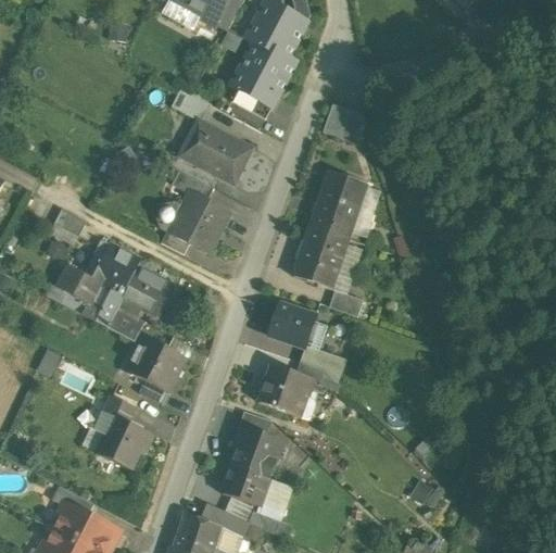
[(178,0),(200,12),(197,16),(214,25),(227,0),(178,0)]
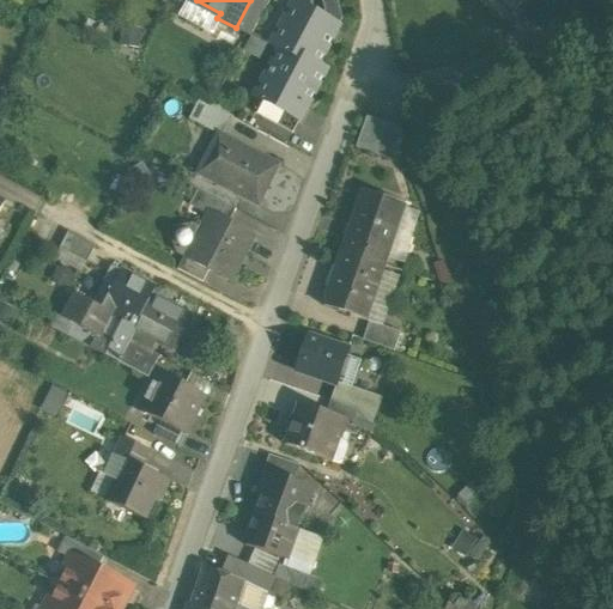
[(250,0),(237,26),(250,34),(267,1),(265,0),(250,0)]
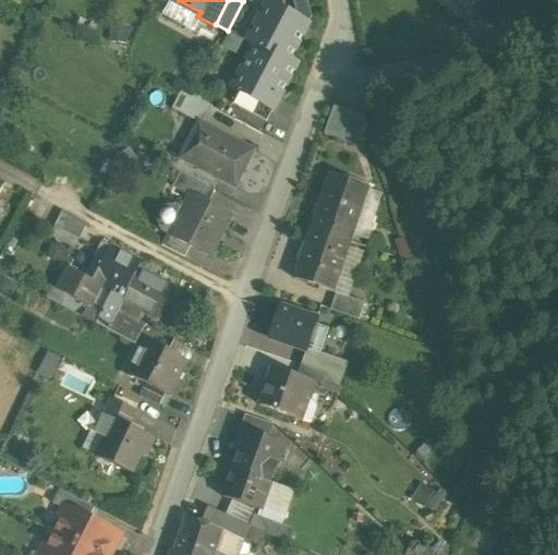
[(292,0),(295,8),(292,14),(307,23),(312,15),(306,0),(292,0)]
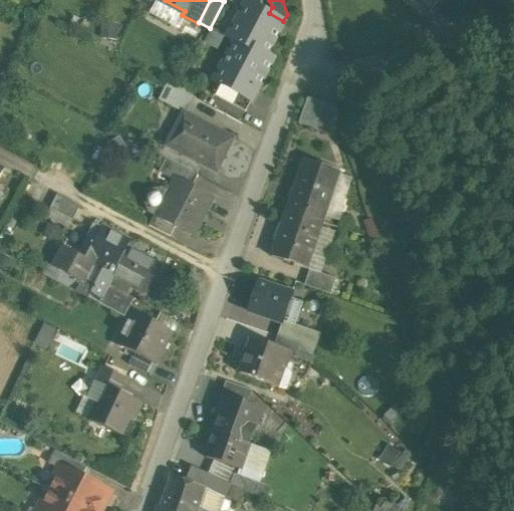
[(418,0),(441,14),(449,0),(418,0)]
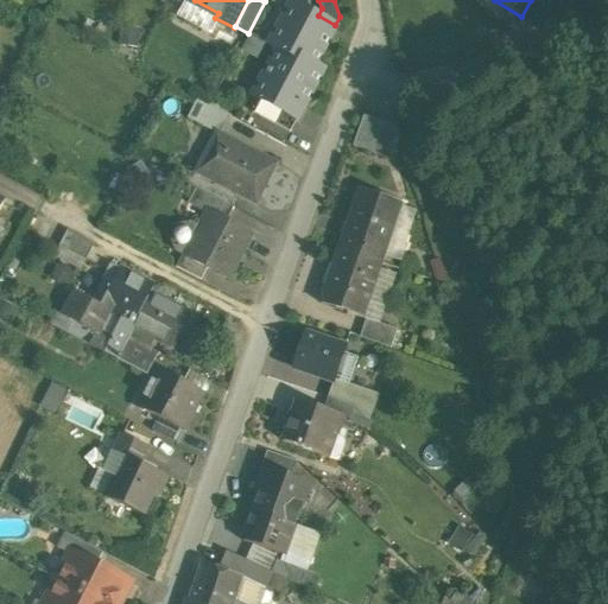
[(318,16),(291,1),(270,42),(278,46),(279,45),(314,64),(315,63),(335,25),(318,16)]
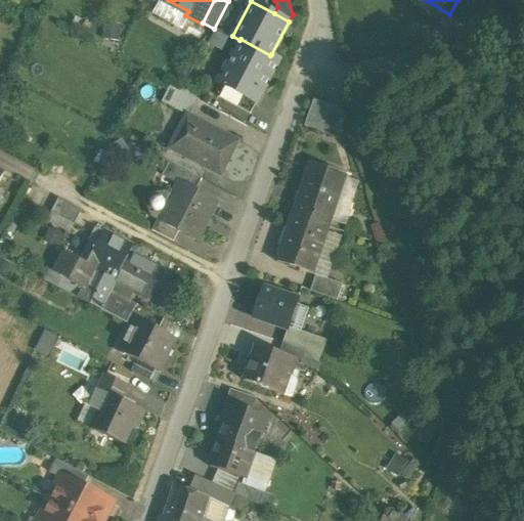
[(270,55),(241,39),(239,40),(218,81),(223,84),(256,101),(278,58),(271,54),(270,55)]
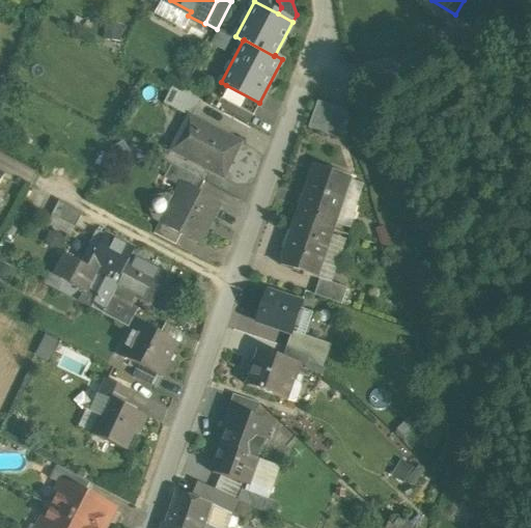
[(201,100),(172,84),(163,102),(189,116),(189,115),(192,117),(201,100)]
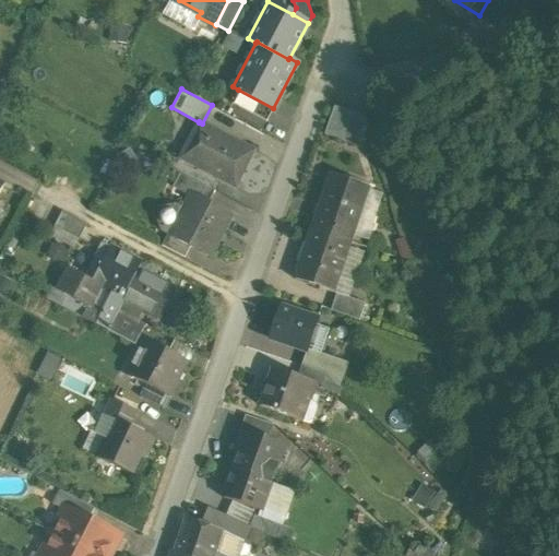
[(273,108),(238,90),(232,101),(266,119),(273,108)]
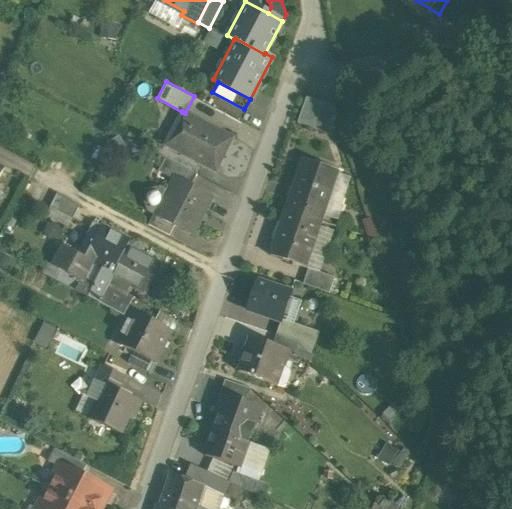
[(334,105),(306,96),(297,121),(330,133),(336,113),(334,105)]
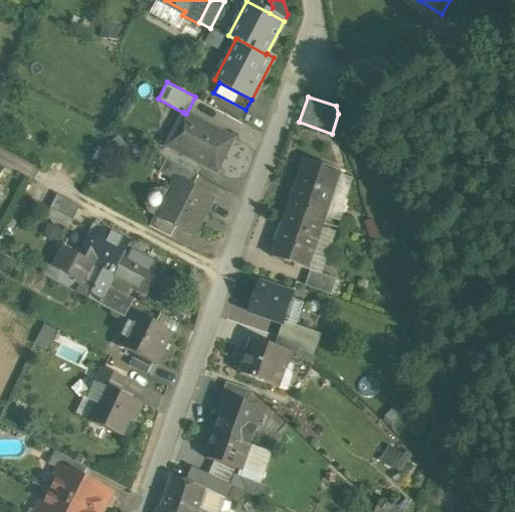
[(183,113),(166,145),(216,171),(233,138),(186,114),(183,112),(183,113)]
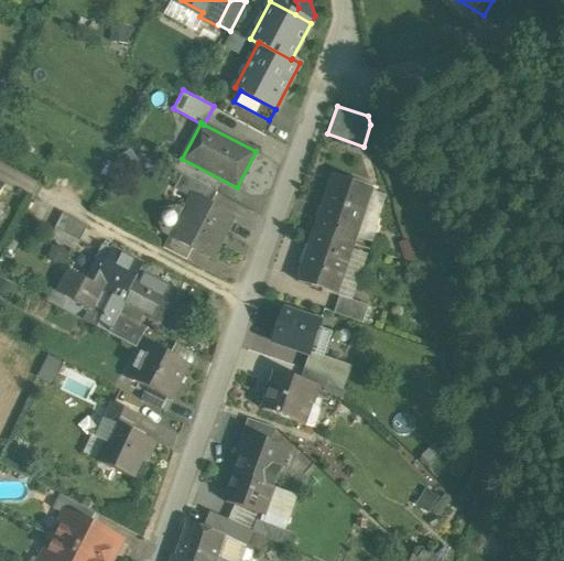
[(217,191),(182,173),(175,187),(193,196),(193,195),(210,204),(217,191)]
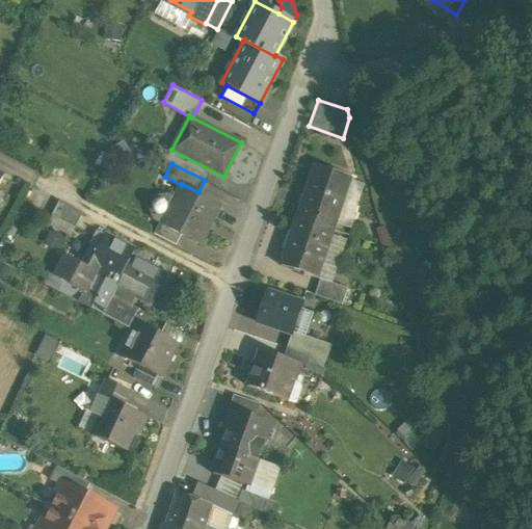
[(314,168),(297,217),(333,230),(350,181),(314,168)]
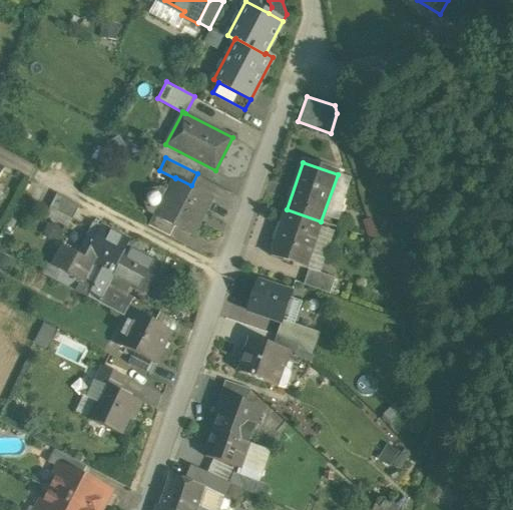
[(175,178),(168,190),(160,186),(149,189),(144,199),(147,209),(153,213),(155,213),(156,214),(175,224),(192,233),(211,196),(191,185),(175,177),(175,178)]
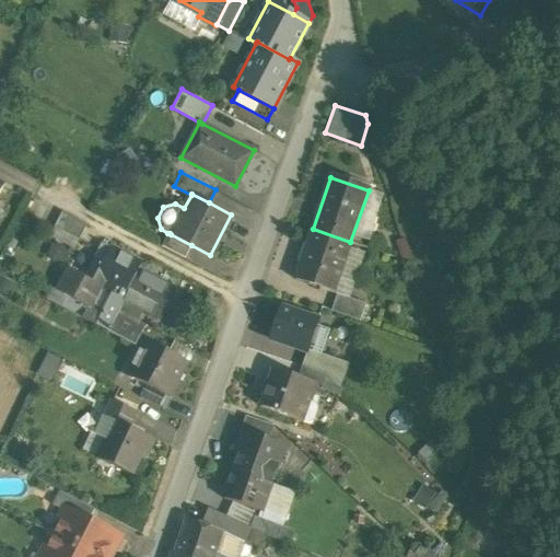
[(86,223),(62,210),(54,225),(79,238),(86,223)]
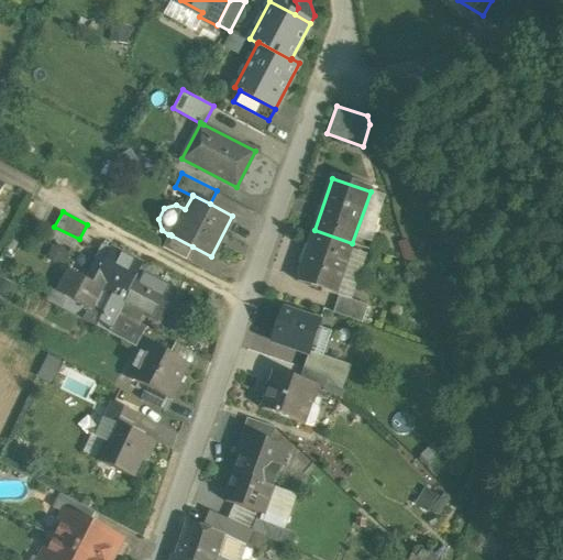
[(352,243),(315,230),(297,281),(334,294),(352,243)]
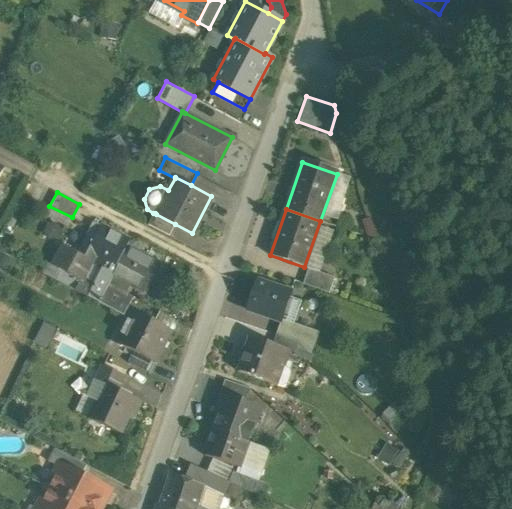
[(175,224),(156,214),(155,213),(153,213),(148,223),(169,234),(175,224)]
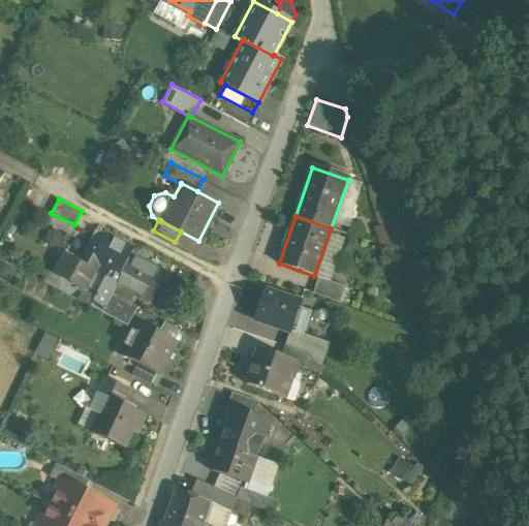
[(133,247),(97,227),(79,260),(65,253),(54,274),(83,289),(85,290),(88,286),(97,272),(105,276),(116,281),(130,254),(133,247)]
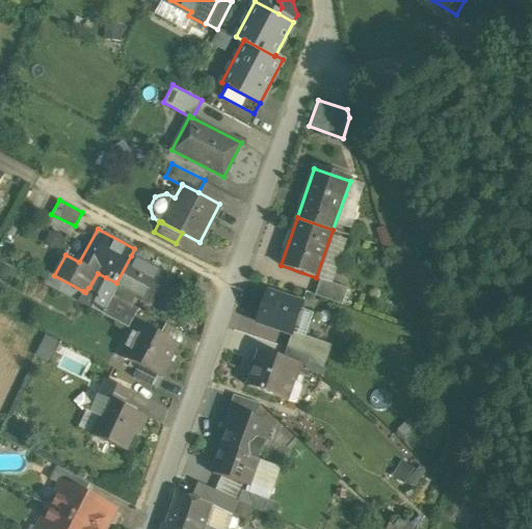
[(162,272),(131,256),(116,283),(117,283),(117,284),(149,300),(162,272)]
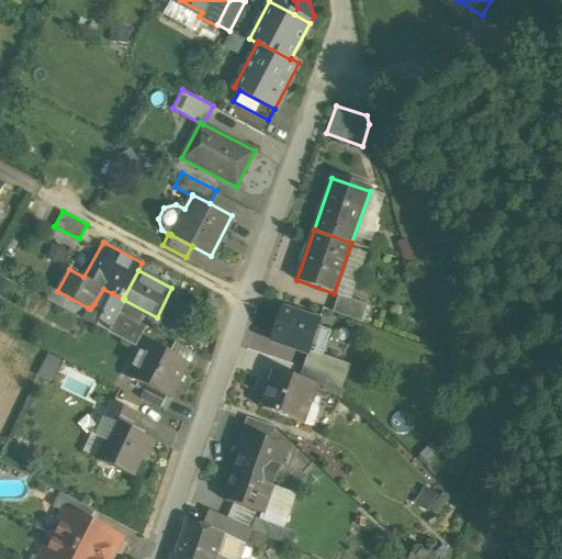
[(103,289),(93,304),(103,310),(112,293),(103,289)]
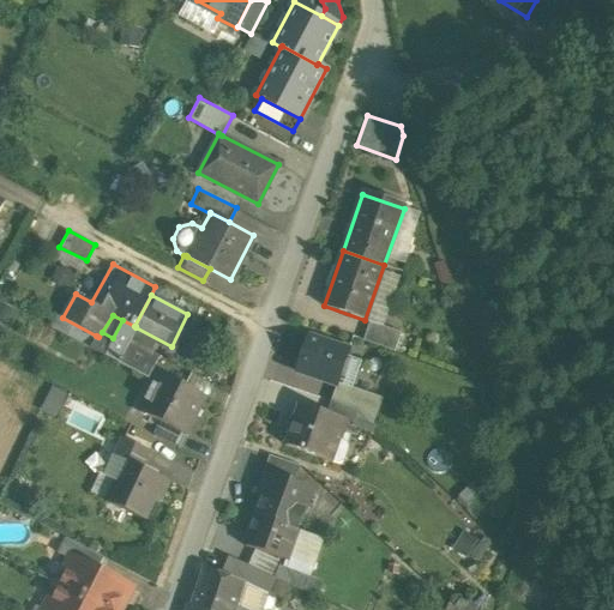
[(122,320),(113,338),(126,346),(136,327),(136,326),(134,326),(122,320)]
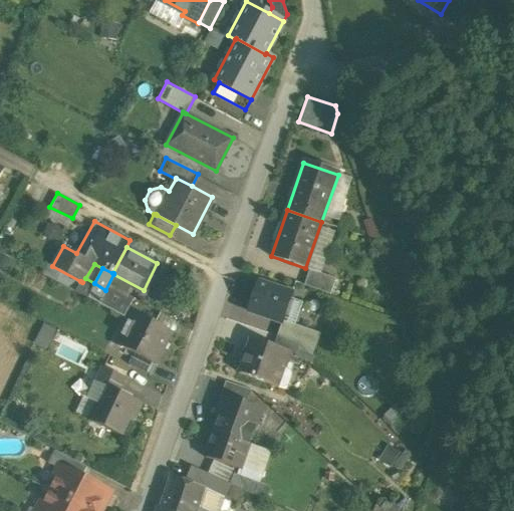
[(335,277),(309,269),(304,283),(330,292),(335,277)]
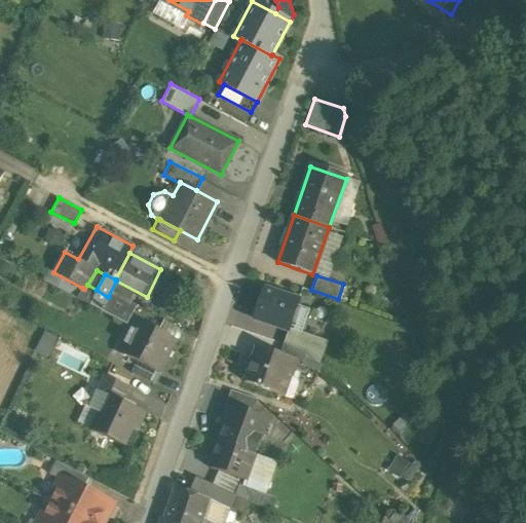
[(82,288),(63,277),(58,287),(77,297),(82,288)]
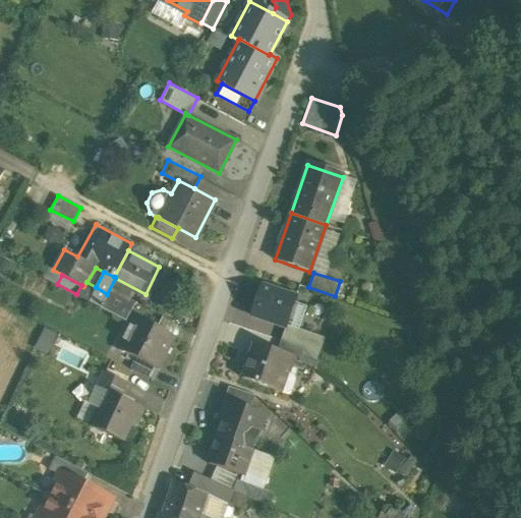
[(96,287),(87,282),(83,286),(81,285),(76,294),(100,306),(107,294),(96,287)]
